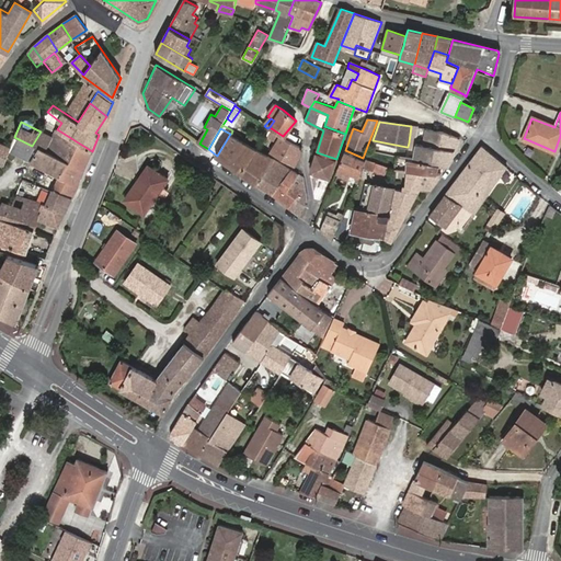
[(53,137),(41,132),(32,146),(14,137),(11,148),(9,152),(58,178),(52,193),(43,191),(37,203),(65,213),(71,197),(73,197),(92,151),(57,129),(56,129),(53,137)]
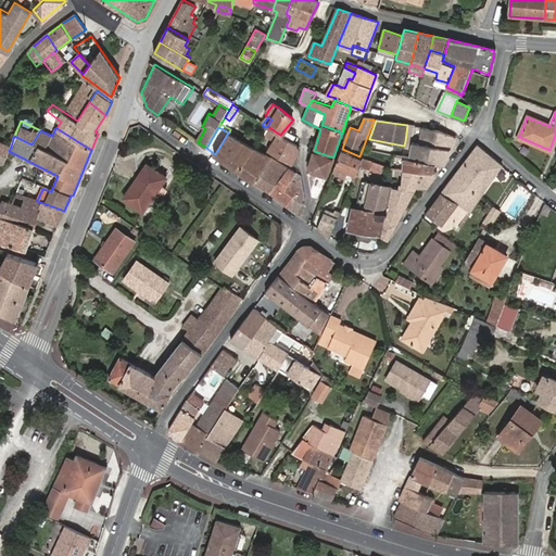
[(440,131),(421,128),(419,143),(412,142),(409,159),(427,162),(430,146),(437,147),(440,131)]
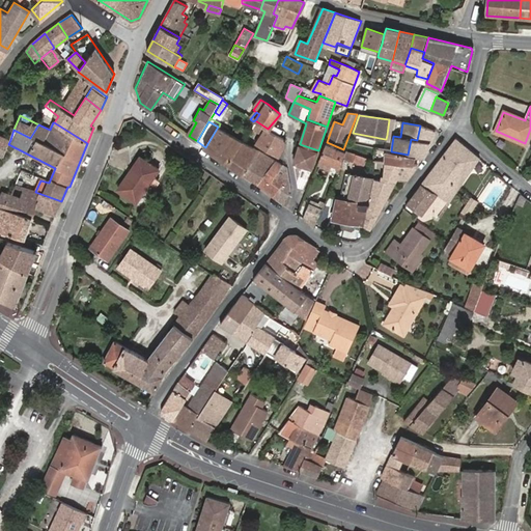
[(424,159),(435,132),(420,126),(417,140),(411,139),(408,155),(416,157),(424,159)]
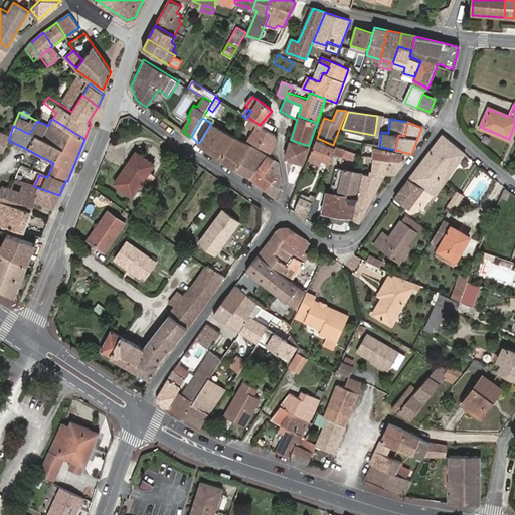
[(221,159),(237,138),(212,123),(211,123),(199,143),(221,159)]
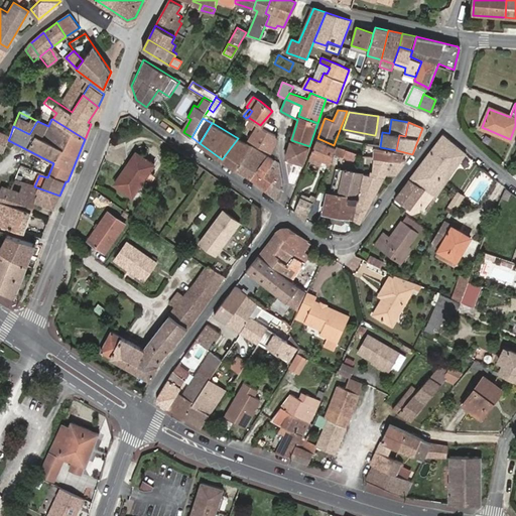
[(275,134),(257,126),(249,140),(270,152),(278,140),(275,134)]
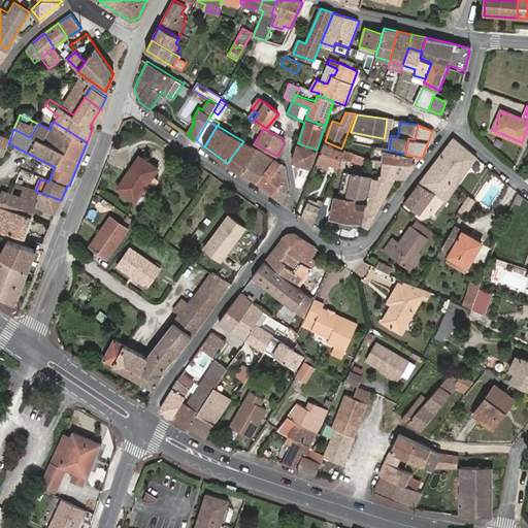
[(8,143),(10,139),(0,134),(0,156),(3,158),(8,145),(7,145),(8,143)]
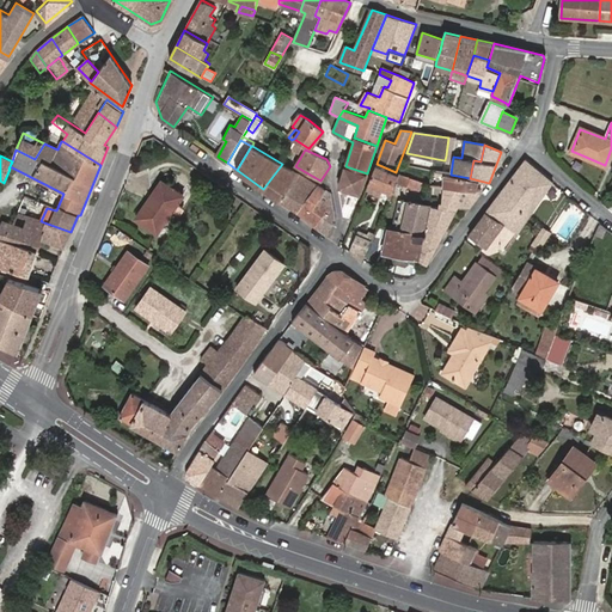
[(444,160),(442,172),(445,173),(451,175),(453,157),(446,155),(445,160),(444,160)]
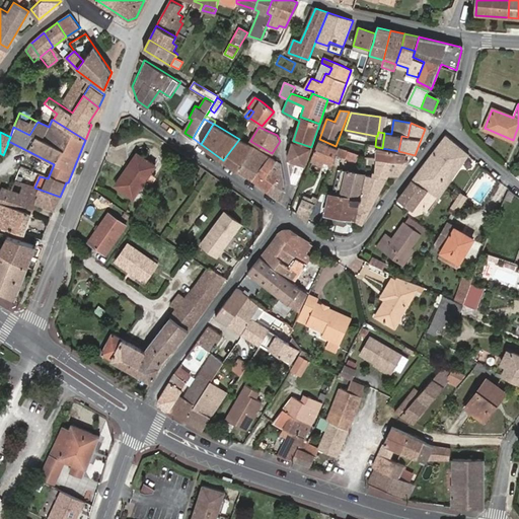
[(461,165),(468,155),(445,136),(413,180),(425,189),(435,175),(450,156),(461,165)]
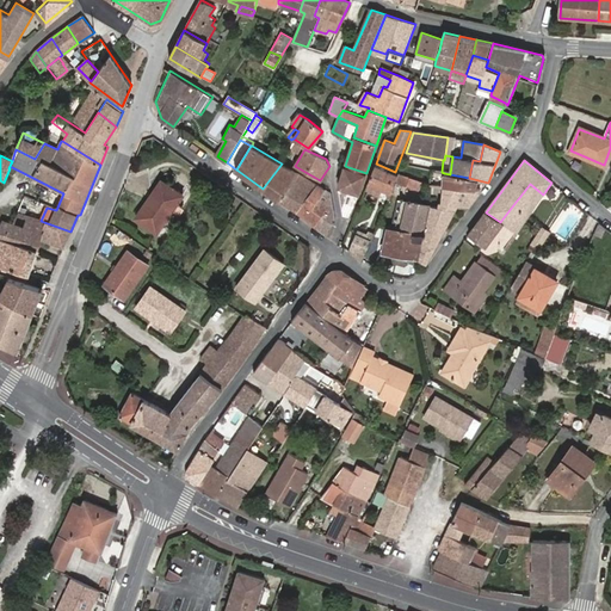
[(298,173),(282,164),(263,189),(279,201),(298,173)]
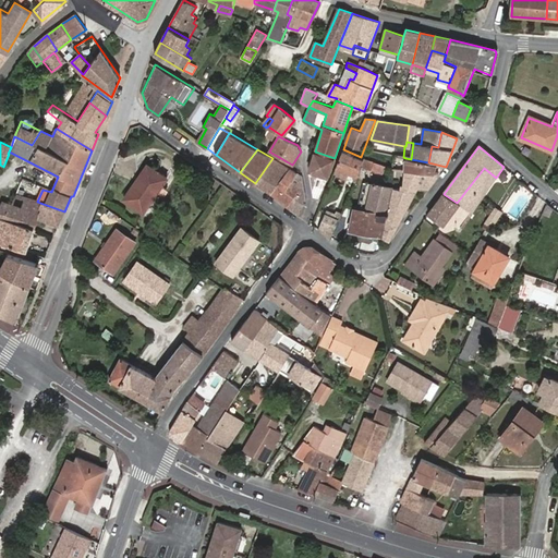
[(364,158),(361,157),(343,149),(337,167),(358,176),(360,167),(361,164),(364,158)]
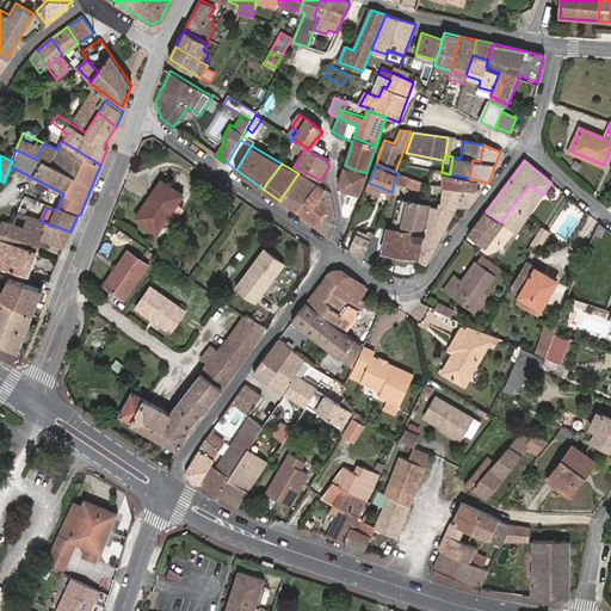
[(338,189),(343,215),(349,216),(359,192),(366,173),(345,166),(338,189)]
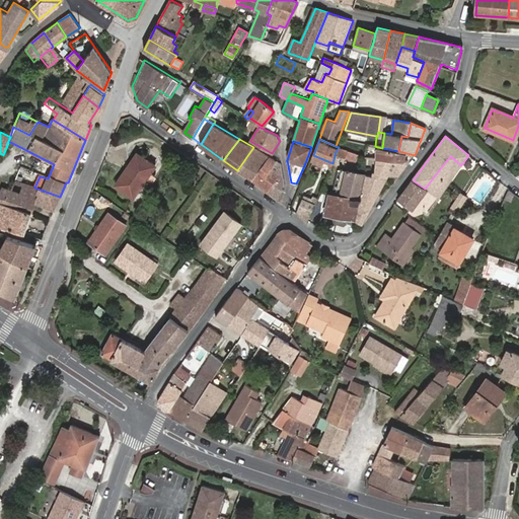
[(252,181),(270,157),(253,147),(237,170),(252,181)]
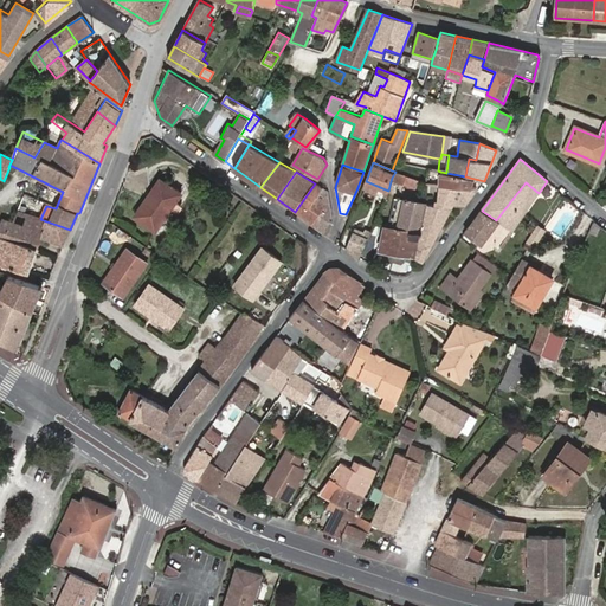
[(400,185),(404,175),(395,172),(392,178),(391,181),(400,185)]
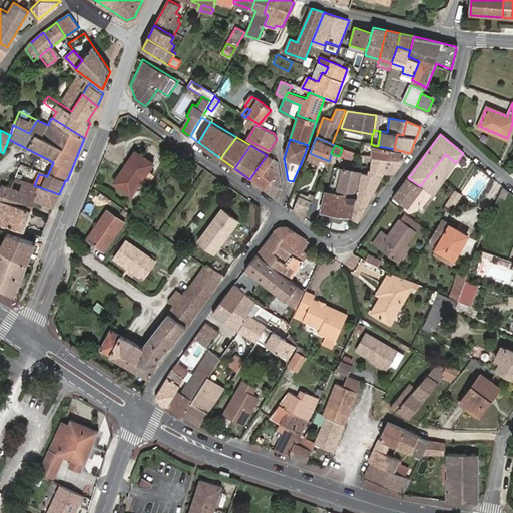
[(394,149),(378,146),(373,145),(372,156),(401,158),(402,151),(394,149)]
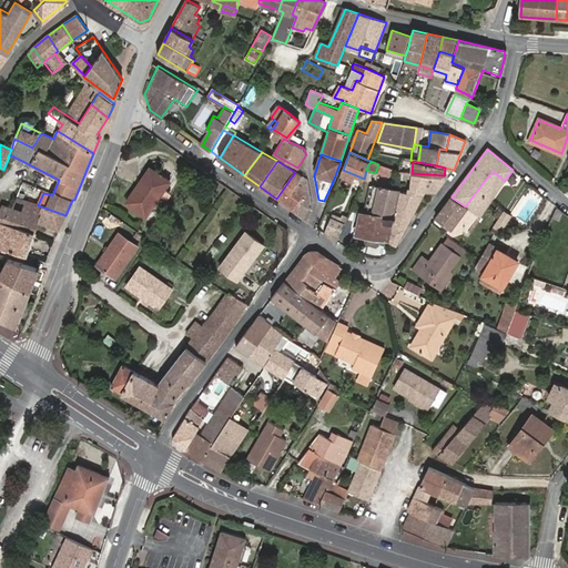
[(171,181),(152,169),(140,185),(138,184),(127,202),(146,215),(171,181)]
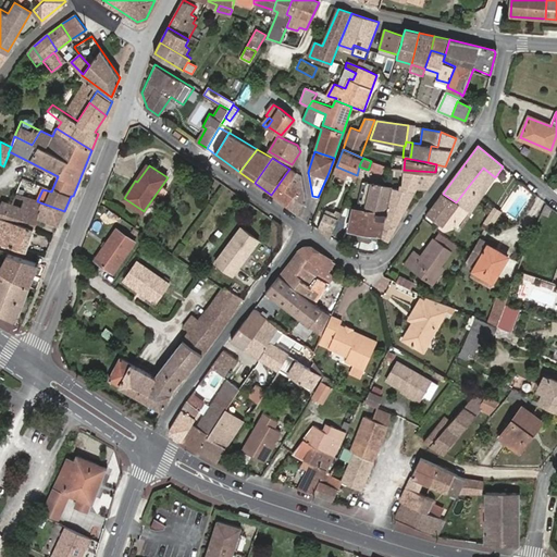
[(334,168),(332,173),(345,180),(347,174),(334,168)]
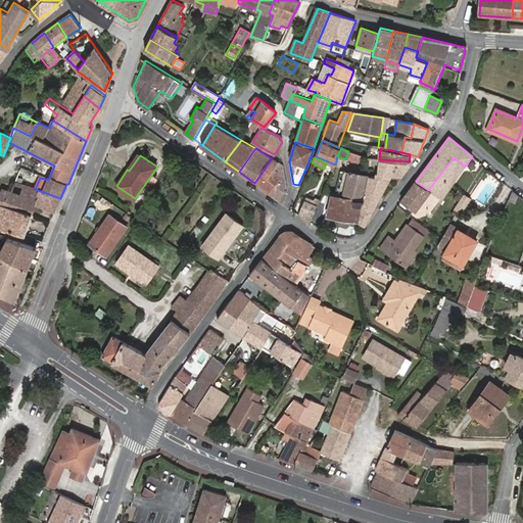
[(438,177),(450,185),(465,167),(454,157),(438,177)]
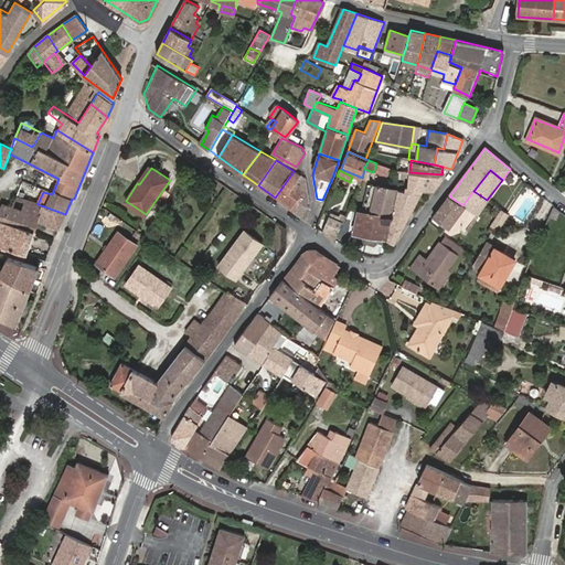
[(292,190),(302,176),(294,171),(275,198),(290,210),(300,195),(292,190)]
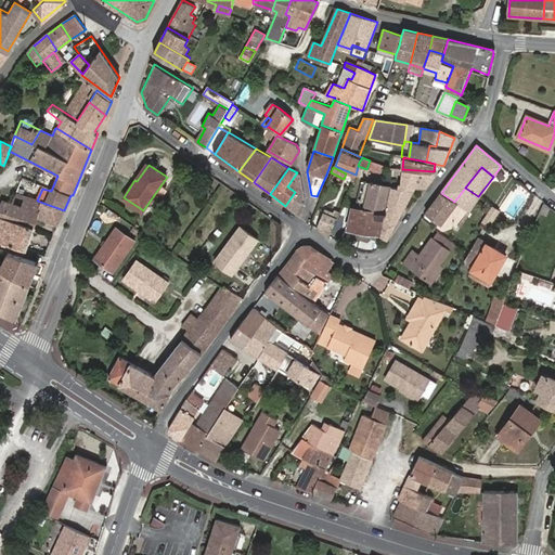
[(402,169),(390,168),(391,169),(389,182),(425,189),(438,172),(434,171),(402,169)]
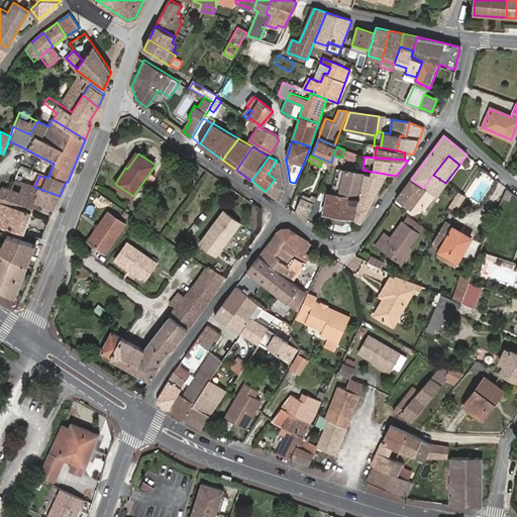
[(266,192),(277,199),(283,186),(280,164),(277,161),(268,174),(275,179),(266,192)]
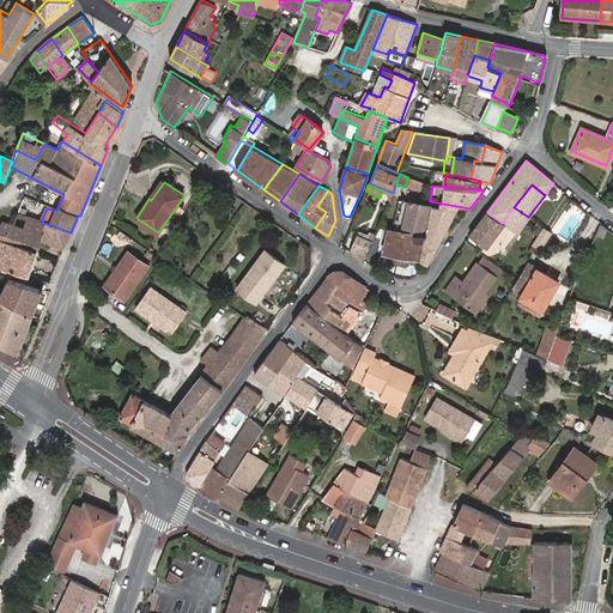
[(431,206),(430,205),(410,201),(410,200),(400,199),(393,229),(389,228),(384,254),(419,259),(431,206)]
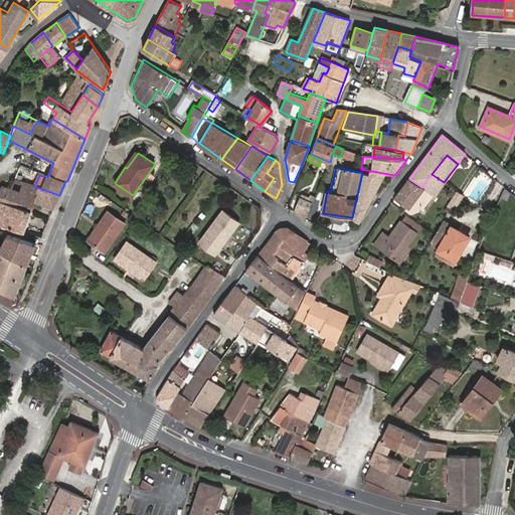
[(359,221),(361,218),(384,176),(362,173),(352,217),(359,221)]
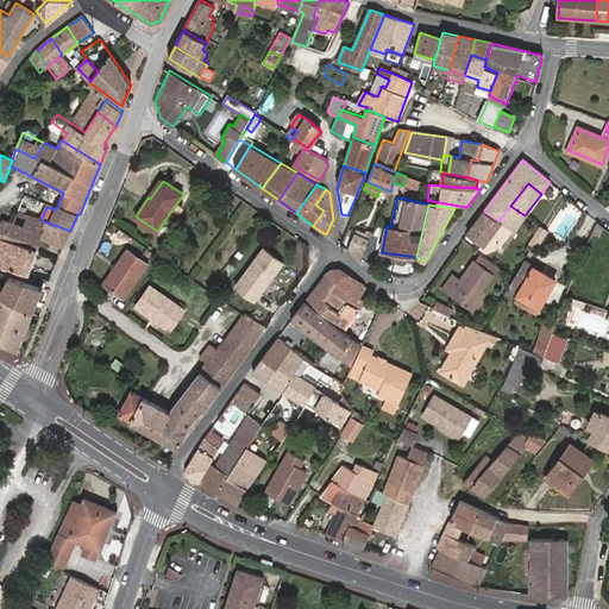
[(503,246),(525,215),(510,206),(498,221),(484,212),(466,234),(483,245),(481,249),(485,251),(494,249),(498,243),(503,246)]
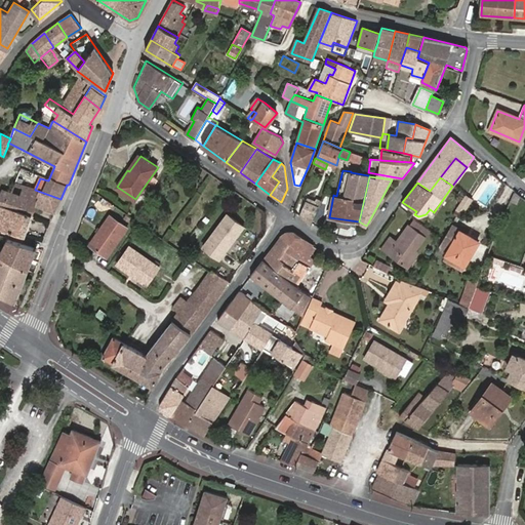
[(0,197),(0,204),(32,214),(35,205),(54,213),(61,199),(35,190),(14,183),(10,192),(2,190),(1,195),(0,197)]
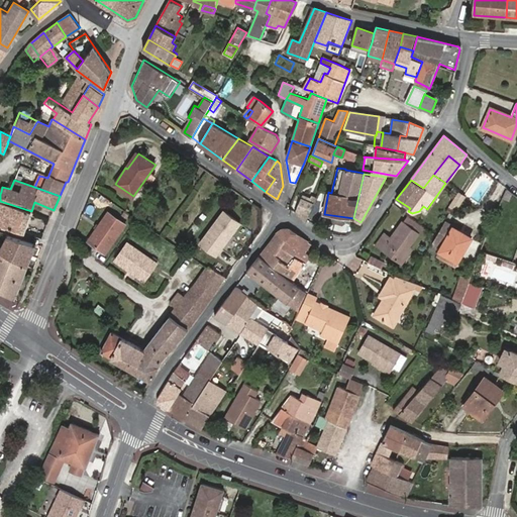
[(455,211),(466,196),(457,191),(448,206),(455,211)]
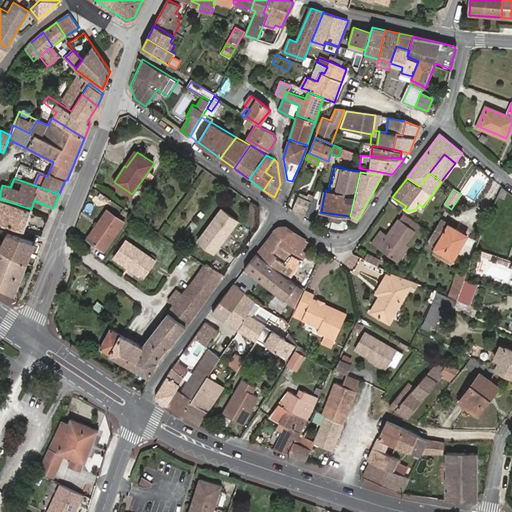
[(300,193),(298,197),(310,202),(313,196),(308,194),(307,197),(300,193)]
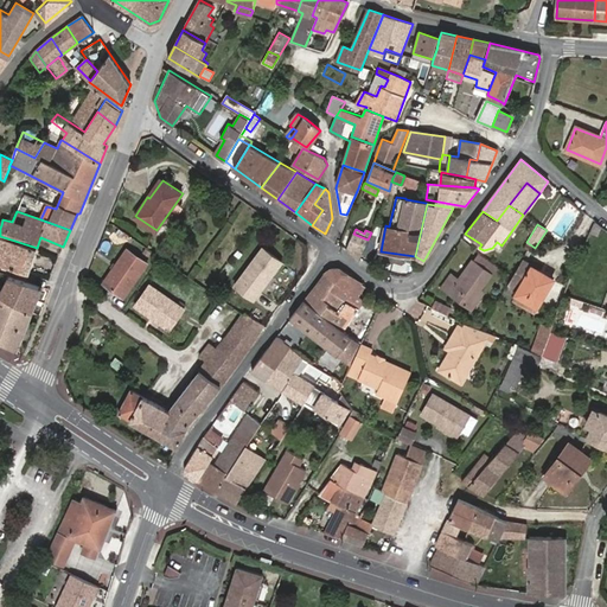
[(346,249),(359,259),(368,240),(353,234),(346,249)]
